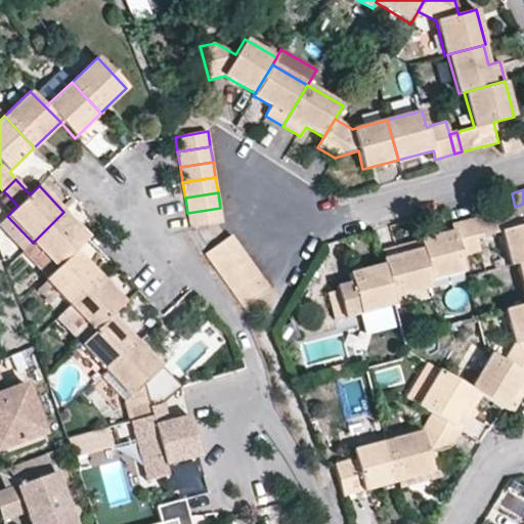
[(17,206),(7,194),(1,201),(11,212),(17,206)]
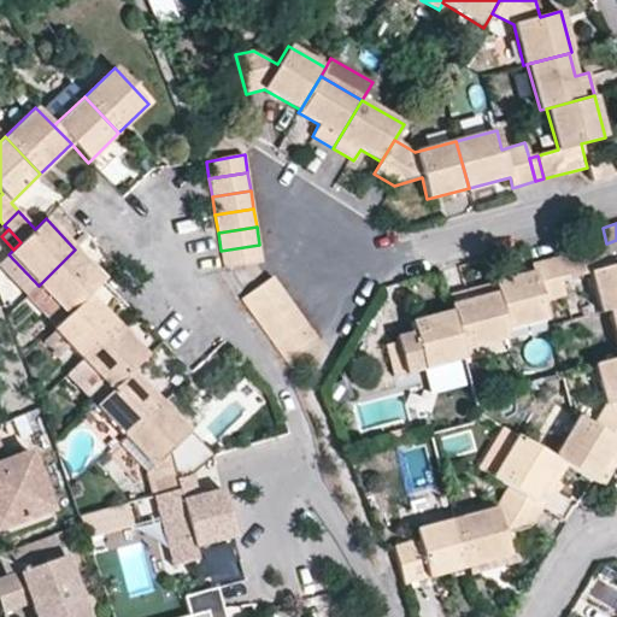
[(600,313),(609,311),(616,307),(616,264),(612,266),(606,244),(564,254),(570,278),(589,274),(600,313)]
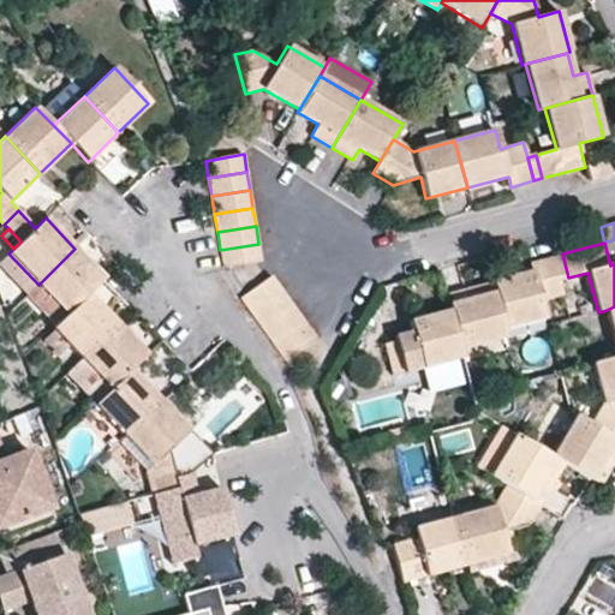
[(262,262),(258,244),(220,250),(224,268),(262,262)]
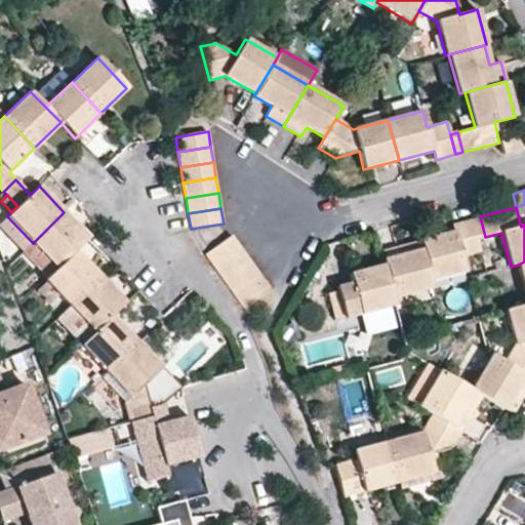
[(76,251),(88,239),(64,212),(33,243),(23,252),(47,278),(76,251)]
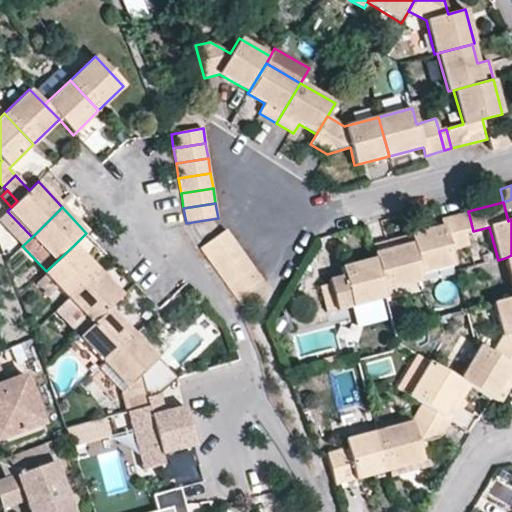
[(32,237),(7,211),(0,217),(0,221),(22,246),(32,237)]
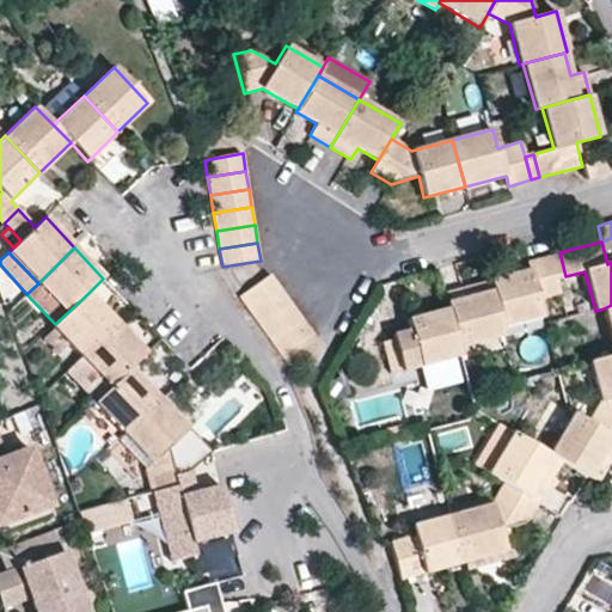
[(565,276),(560,252),(551,255),(557,279),(565,276)]
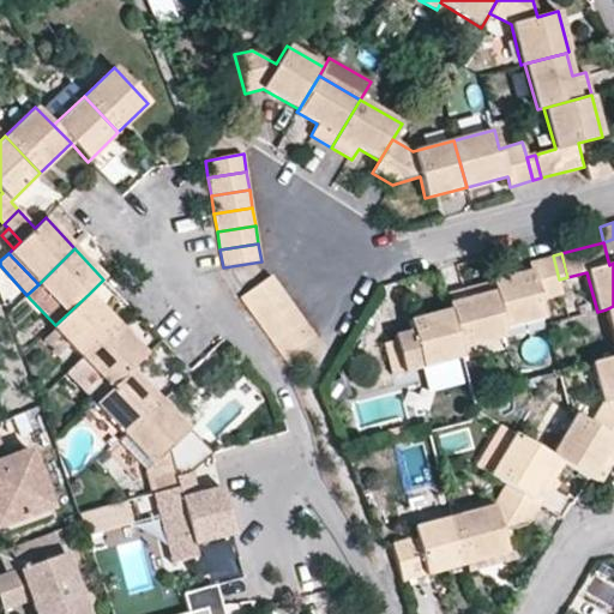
[(563,295),(559,280),(553,256),(530,263),(531,270),(491,281),(494,292),(504,329),(545,318),(540,301),(563,295)]
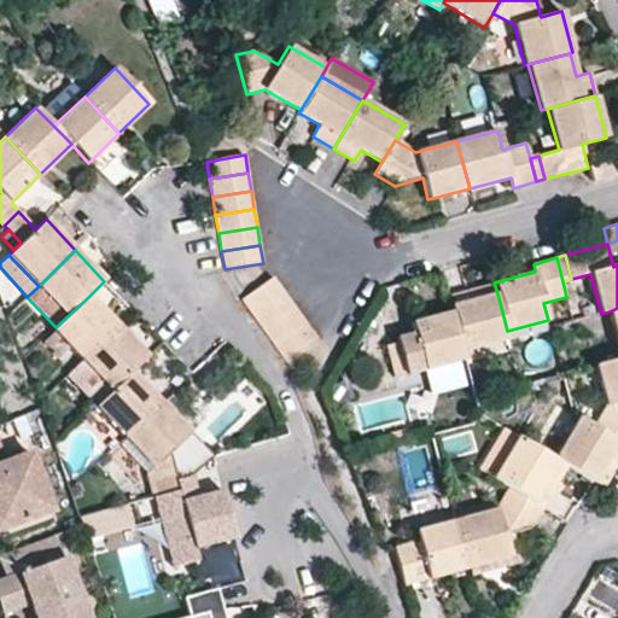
[(251,314),(284,291),(273,277),(242,299),(251,314)]
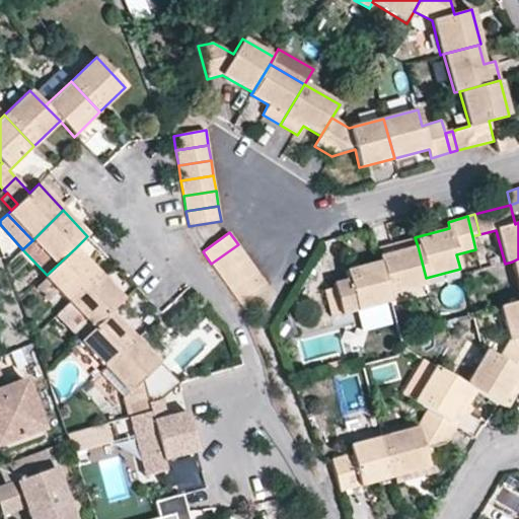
[(418,246),(415,237),(396,242),(398,251),(418,246)]
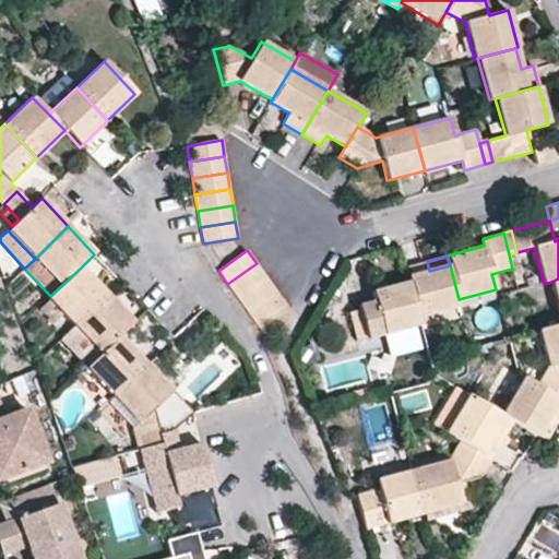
[(459,299),(450,265),(429,271),(427,261),(405,266),(408,283),(418,318),(461,307),(459,299)]
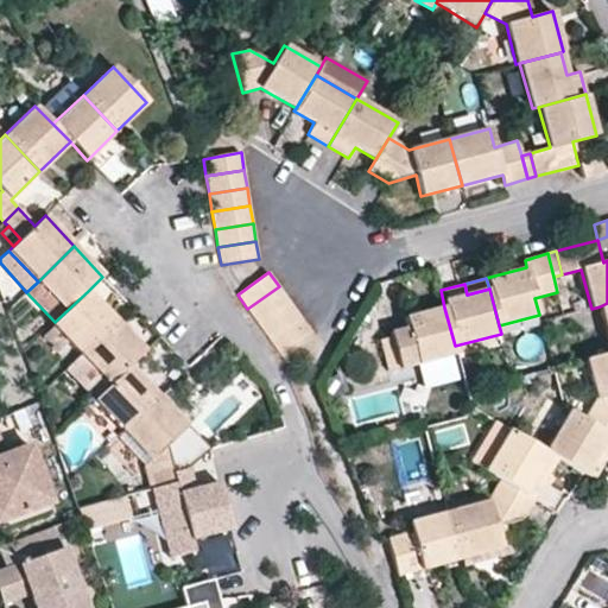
[(258,323),(290,302),(279,286),(247,309),(258,323)]
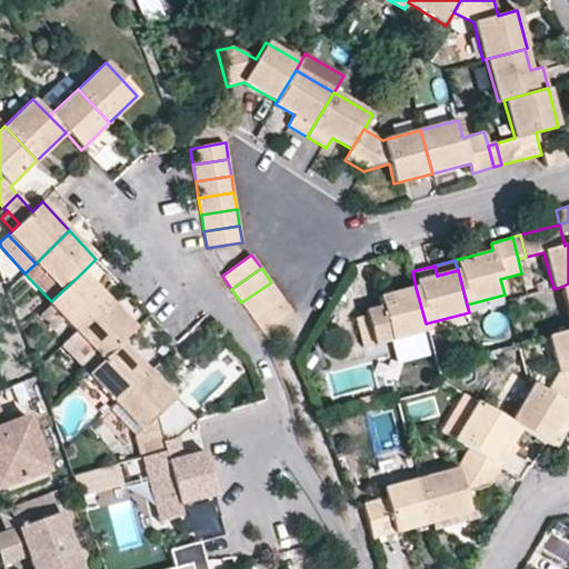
[(50,306),(65,320),(76,332),(109,300),(82,272),(51,301),(49,305),(50,306)]
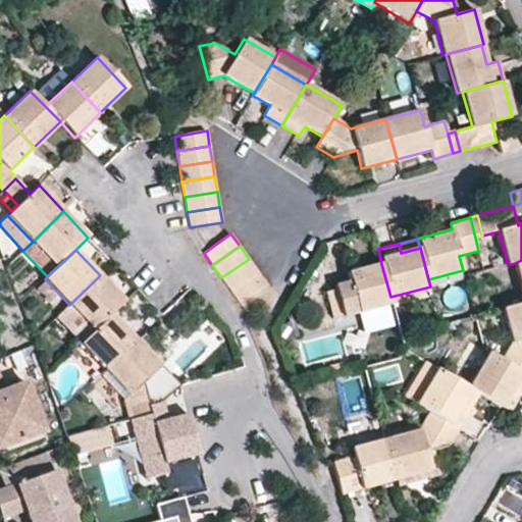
[(230,291),(257,271),(249,259),(221,277),(230,291)]
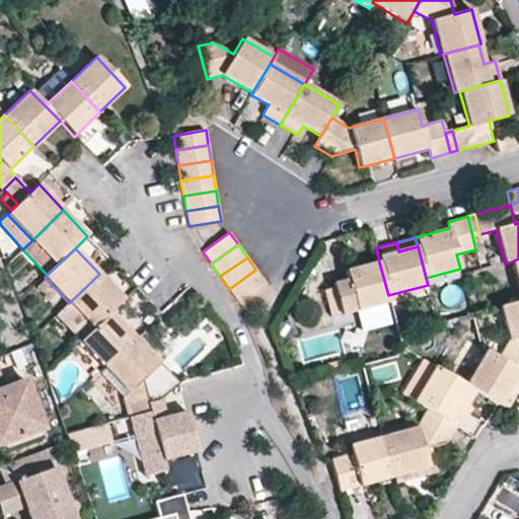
[(388,295),(379,263),(345,272),(347,280),(332,284),(334,287),(324,290),(331,317),(356,310),(385,303),(390,301),(388,295)]
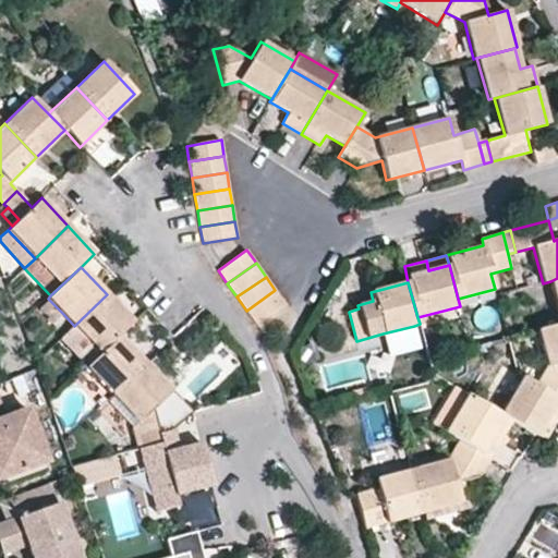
[(256,324),(284,303),(275,290),(246,311),(256,324)]
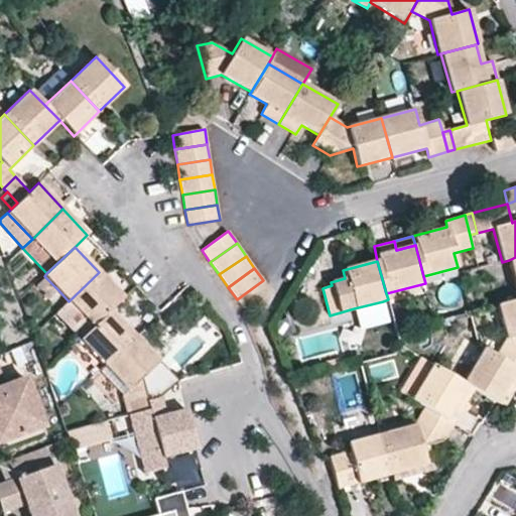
[(123,297),(99,272),(69,301),(55,313),(80,340),(110,310),(123,297)]
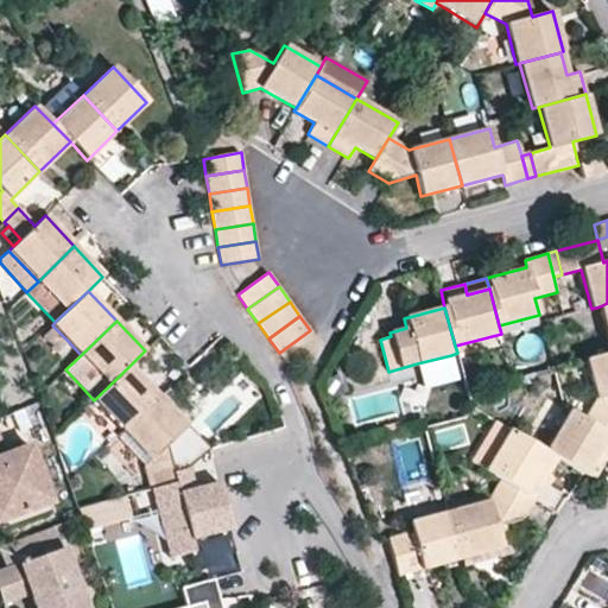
[(58,353),(69,342),(54,327),(43,336),(58,353)]
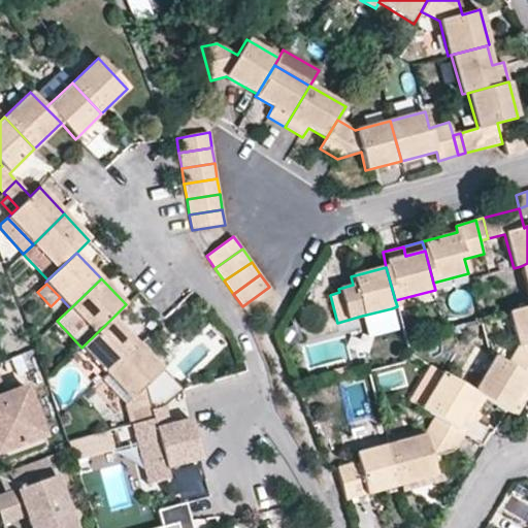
[(252,319),(278,299),(269,287),(242,306),(252,319)]
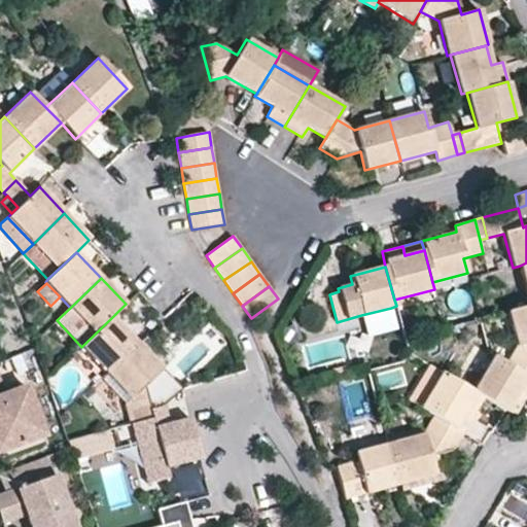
[(526,306),(507,311),(517,346),(506,363),(526,376),(526,306)]
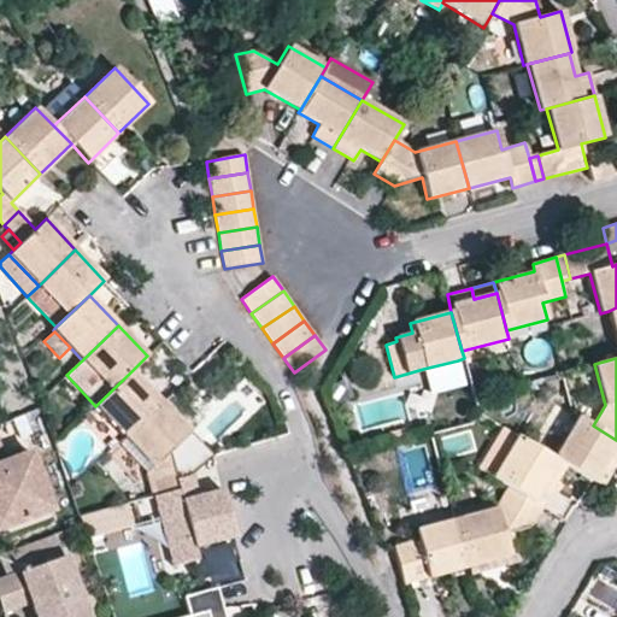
[(465,386),(458,360),(423,369),(430,395),(465,386)]
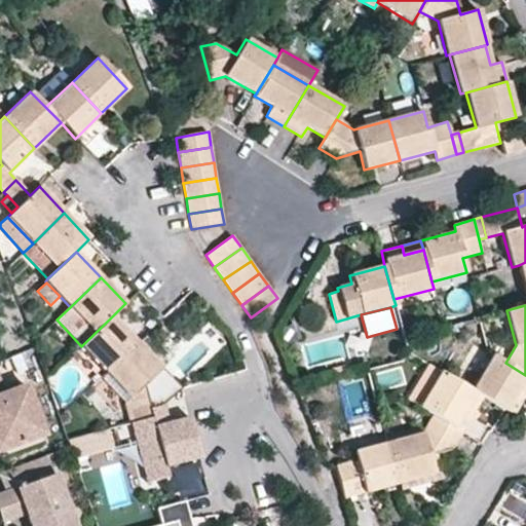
[(137,342),(112,316),(81,346),(106,372),(137,342)]
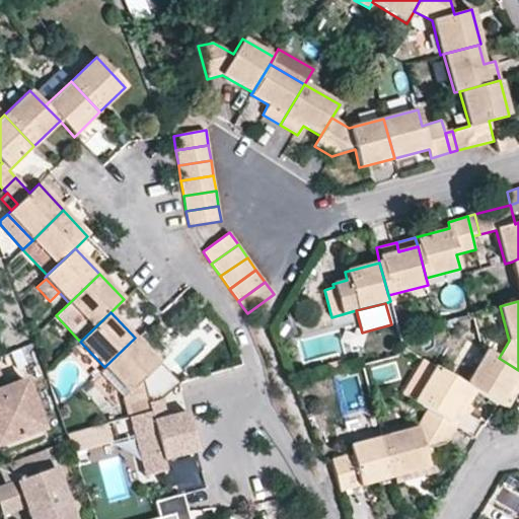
[(477,334),(472,314),(456,318),(462,338),(477,334)]
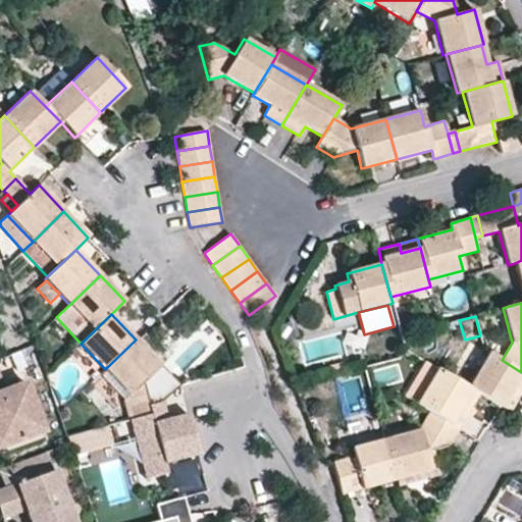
[(298,336),(294,321),(278,326),(282,341),(298,336)]
